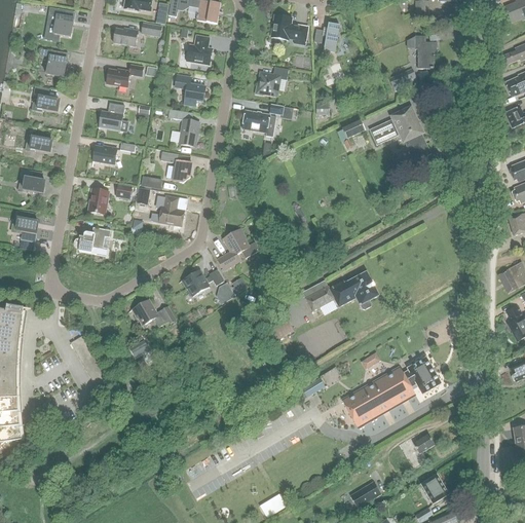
[(125,0),(123,8),(139,10),(139,8),(150,10),(152,0),(125,0)]
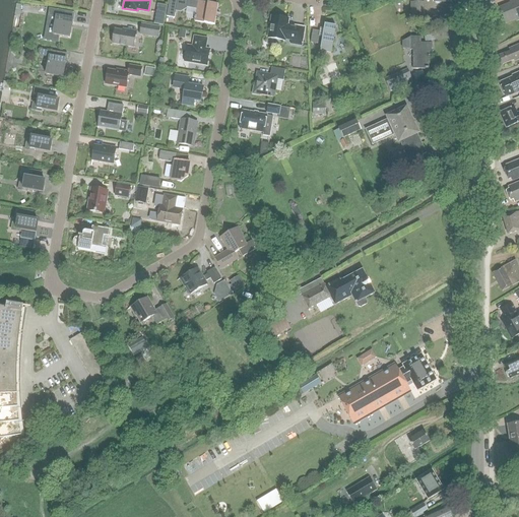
[(167,0),(165,14),(173,15),(175,0),(167,0)]
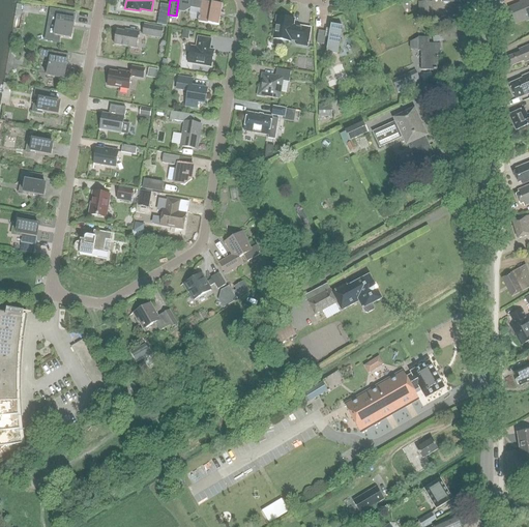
[(190,0),(189,5),(200,7),(198,20),(218,24),(222,2),(209,0),(190,0)]
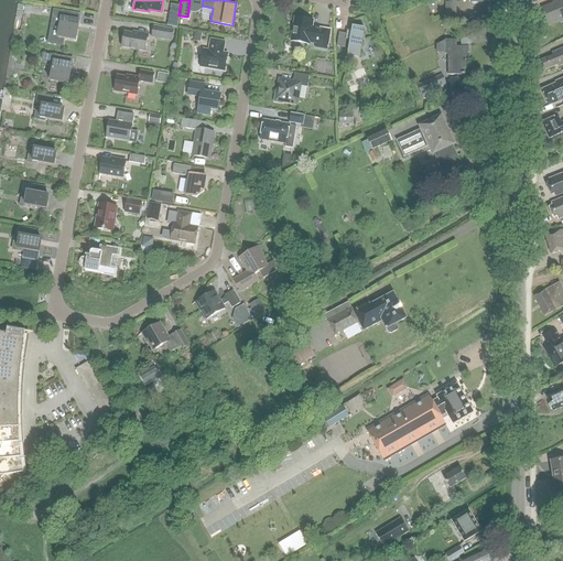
[(459,17),(458,0),(443,0),(444,18),(459,17)]
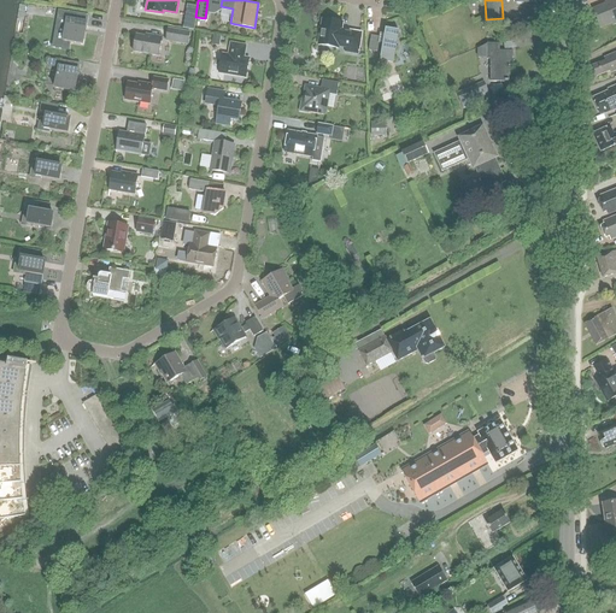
[(615,19),(615,0),(605,0),(605,1),(592,7),(599,25),(610,19),(611,22),(615,19)]
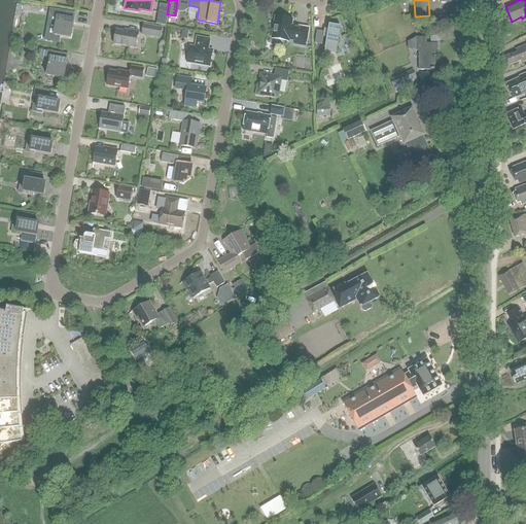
[(155,23),(165,24),(168,4),(159,2),(155,23)]
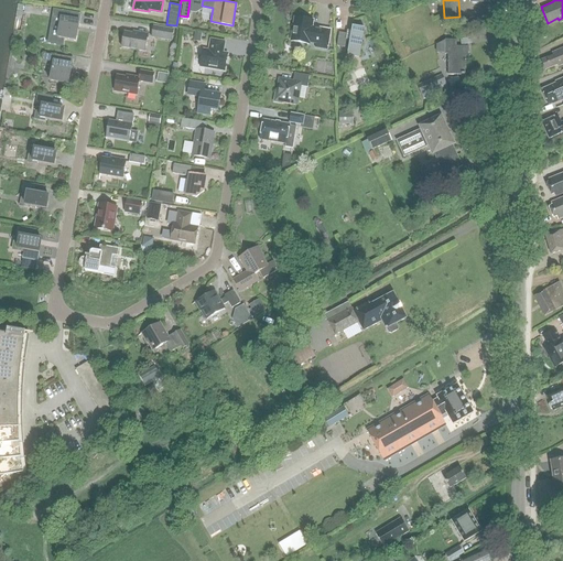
[(52,15),(47,41),(62,44),(63,38),(76,40),(80,12),(62,9),(53,8),(52,15)]
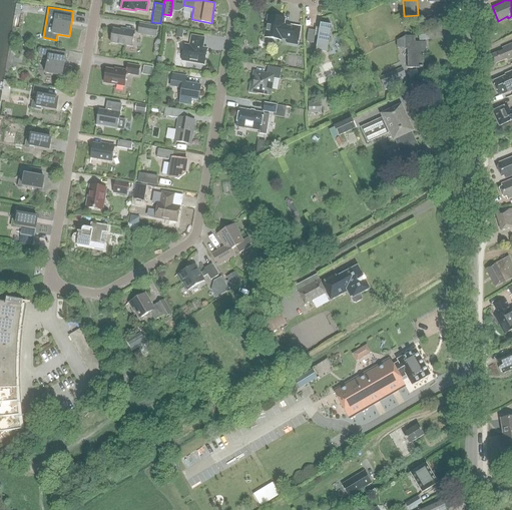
[(281,38),(281,37),(296,39),(298,25),(283,23),(284,16),(269,13),(265,36),(281,38)]
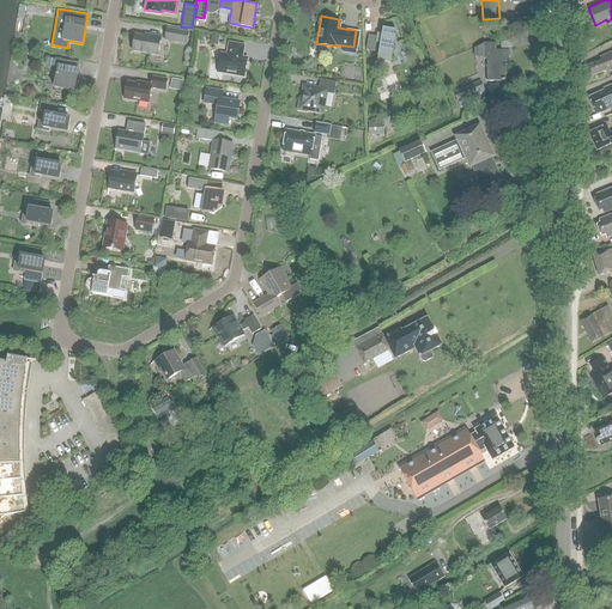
[(165,24),(163,37),(185,42),(187,29),(165,24)]
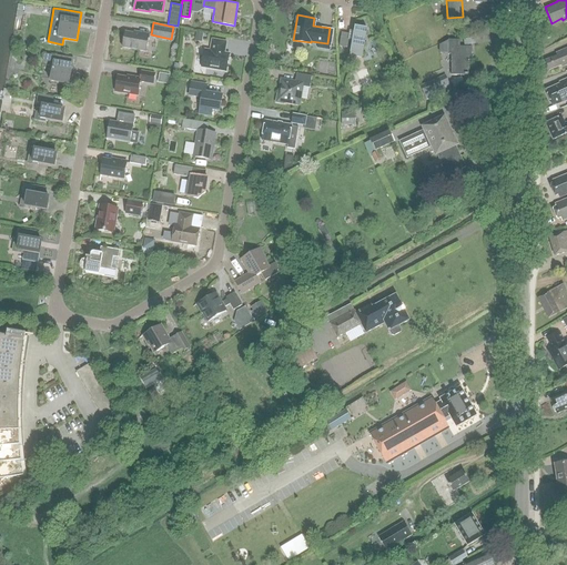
[(354,24),(353,36),(350,53),(362,56),(366,27),(366,28),(367,27),(354,24)]
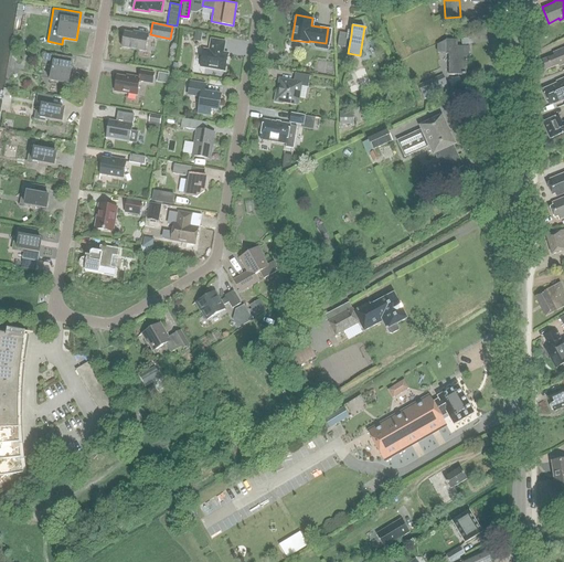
[(145,50),(148,32),(132,30),(132,32),(125,30),(121,45),(145,50)]
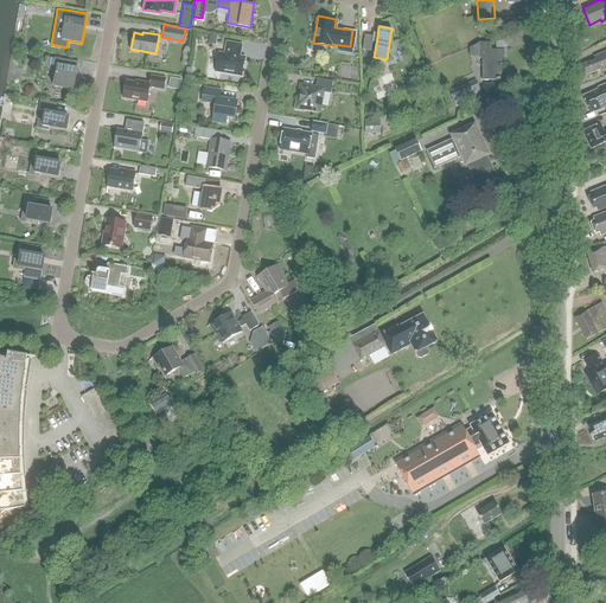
[(371,49),(374,38),(374,34),(365,33),(363,47),(371,49)]
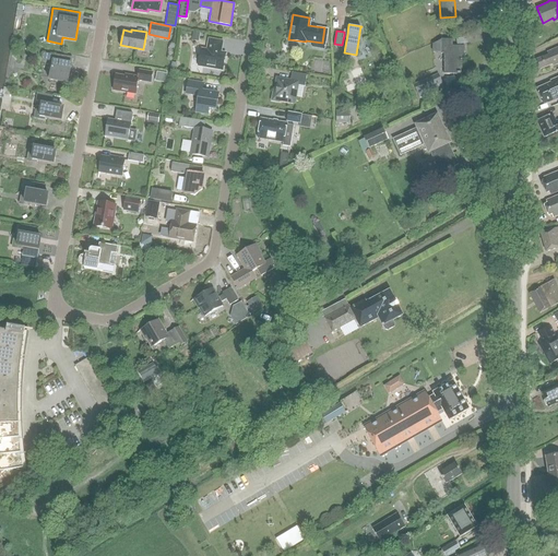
[(463,44),(451,44),(451,37),(440,37),(440,51),(442,51),(443,72),(460,72),(460,57),(463,57),(463,44)]
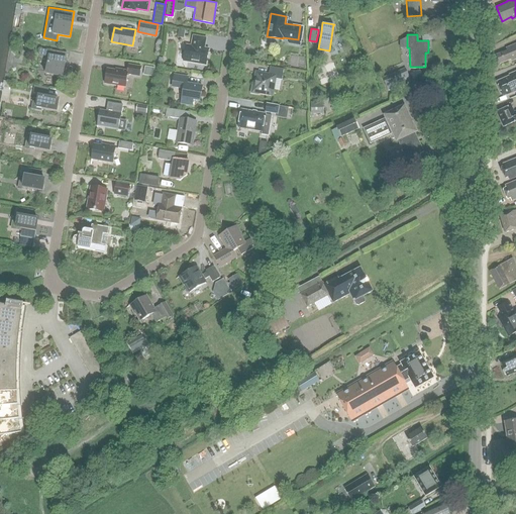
[(205,37),(193,35),(192,45),(186,44),(183,60),(206,64),(209,47),(203,46),(205,37)]
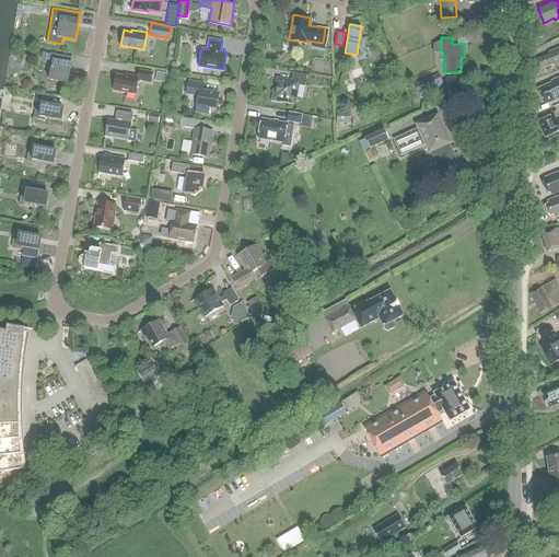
[(536,58),(540,67),(551,62),(552,64),(558,60),(558,45),(547,50),(548,54),(536,58)]
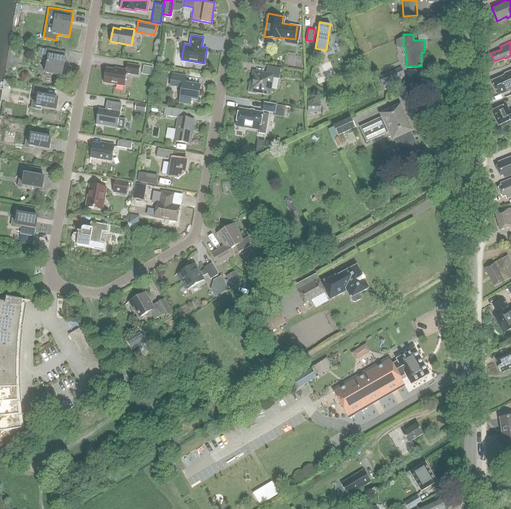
[(37,52),(48,54),(45,72),(62,75),(66,51),(38,46),(37,52)]
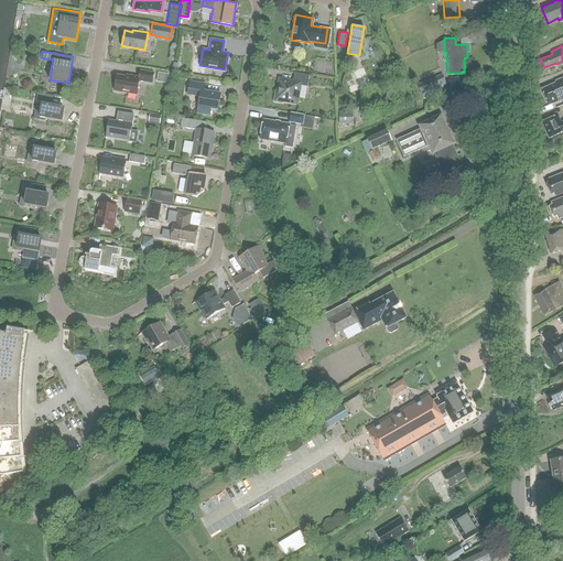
[(152,82),(154,71),(140,68),(139,75),(131,74),(131,76),(117,74),(114,89),(137,93),(139,79),(152,82)]
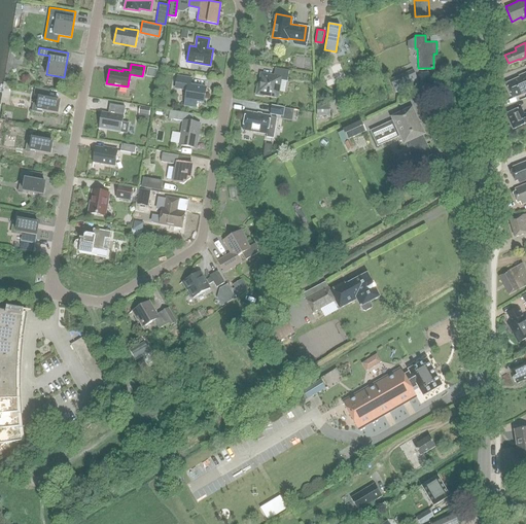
[(156,67),(147,66),(145,74),(155,76),(156,67)]
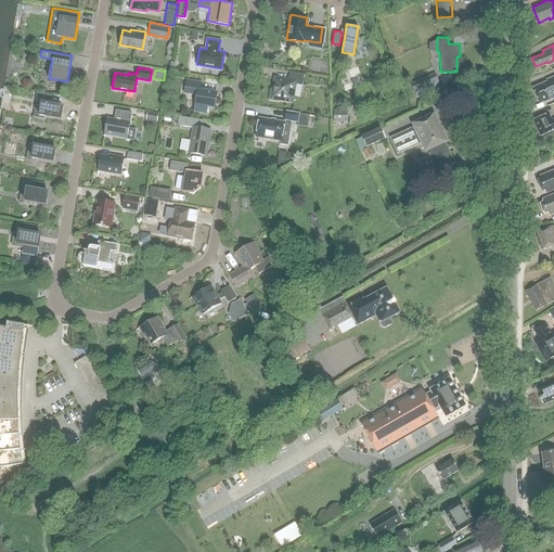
[(270,98),(278,99),(278,98),(292,101),(295,82),(303,84),(305,73),(290,69),(288,78),(274,76),(272,90),(271,90),(270,98)]
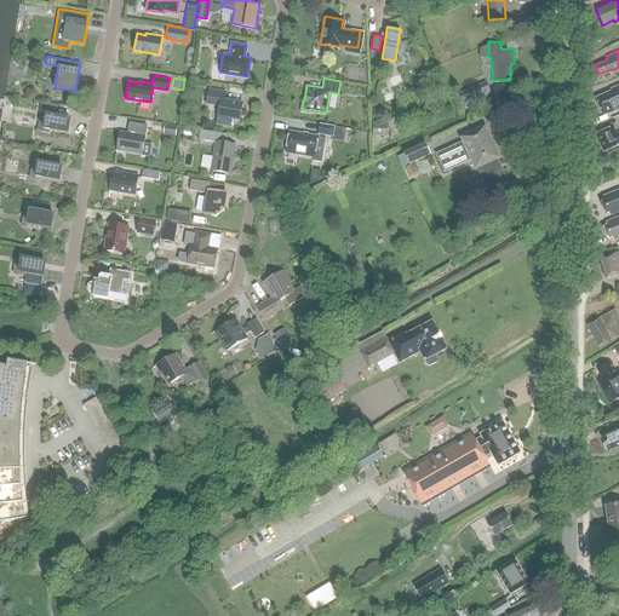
[(592,96),(600,113),(603,111),(603,113),(618,105),(618,81),(608,86),(609,88),(592,96)]
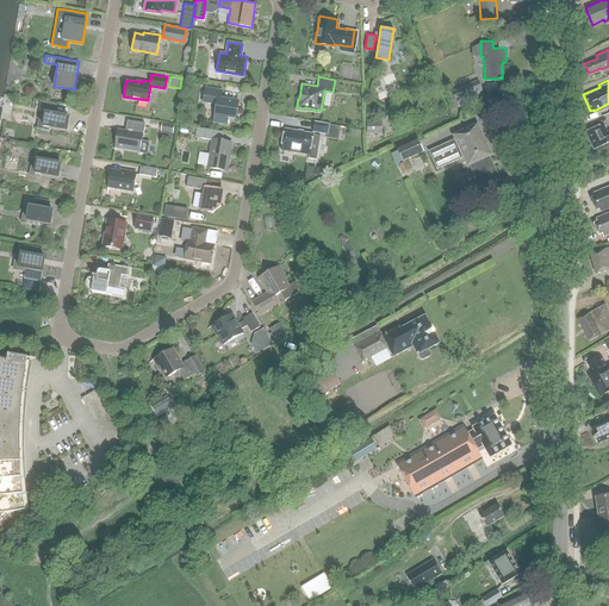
[(219,97),(221,91),(221,87),(203,85),(202,98),(217,100),(215,119),(227,120),(227,116),(236,117),(238,100),(219,97)]
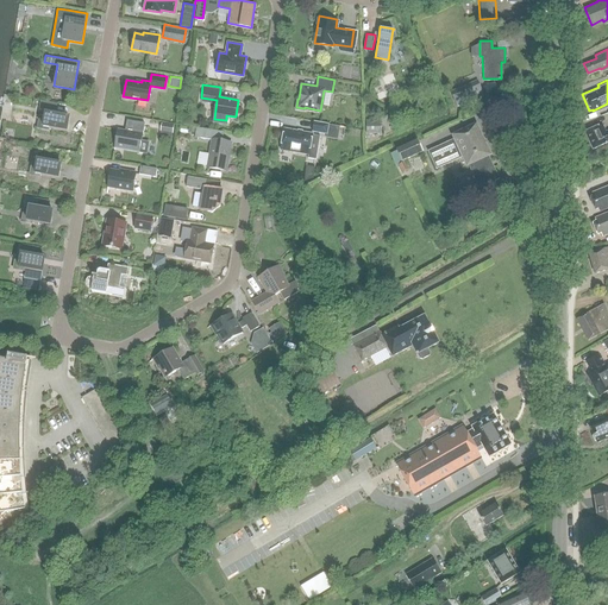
[(38,99),(37,106),(55,109),(56,101),(38,99)]
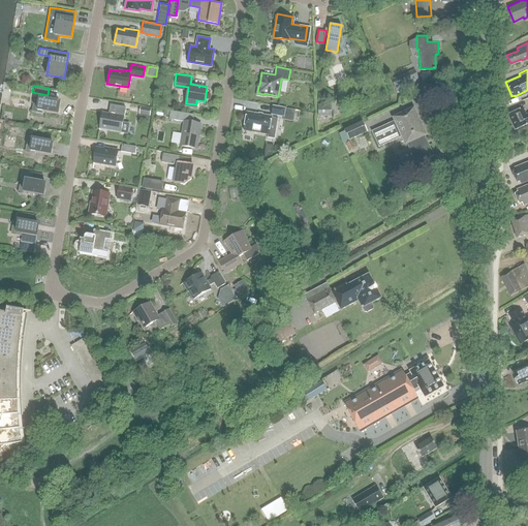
[(37,99),(36,110),(58,113),(60,100),(39,97),(39,99),(37,99)]
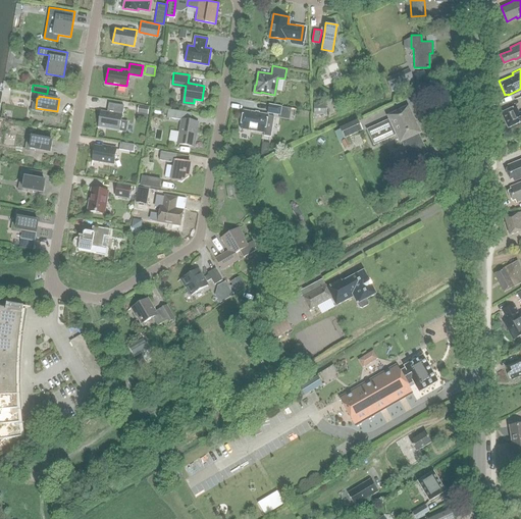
[(312,112),(325,112),(324,100),(312,101),(312,112)]
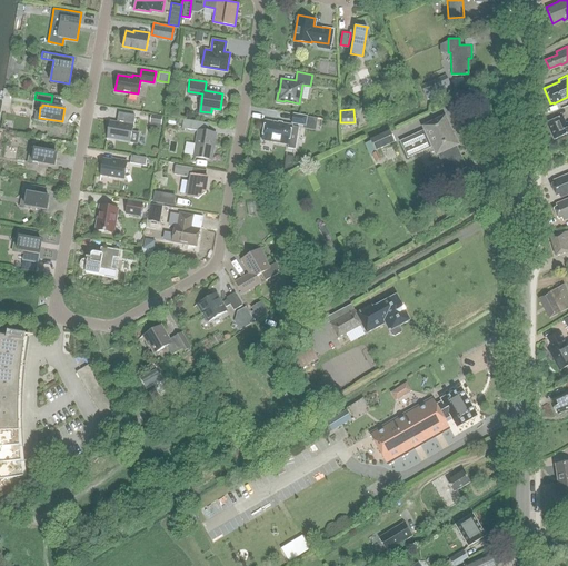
[(138,130),(132,129),(135,113),(118,111),(117,122),(109,121),(107,136),(136,140),(138,130)]
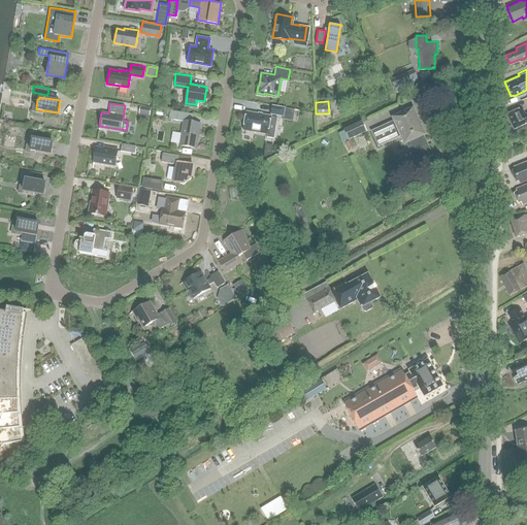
[(138,104),(137,111),(147,113),(150,106),(138,104)]
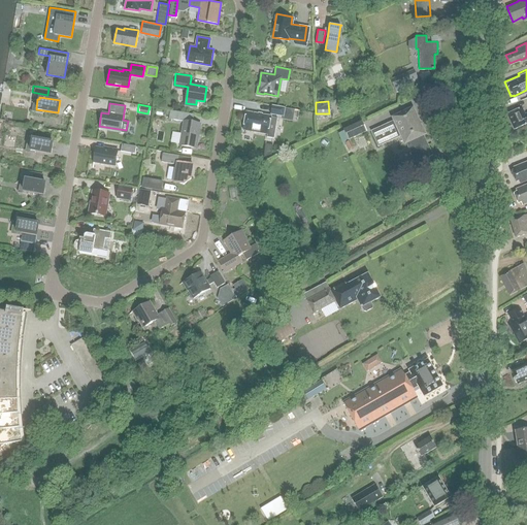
[(294,107),(271,104),(269,112),(283,115),(282,118),(292,119),(294,107)]
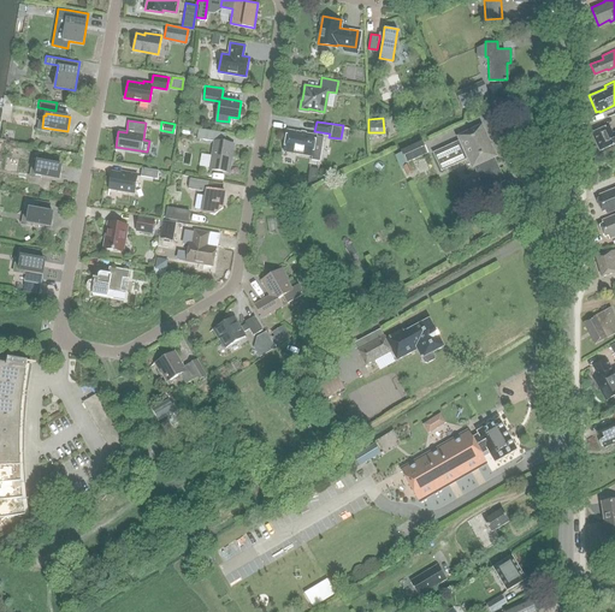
[(504,178),(494,154),(479,124),(459,135),(460,138),(432,150),(441,170),(468,156),(484,189),(504,178)]
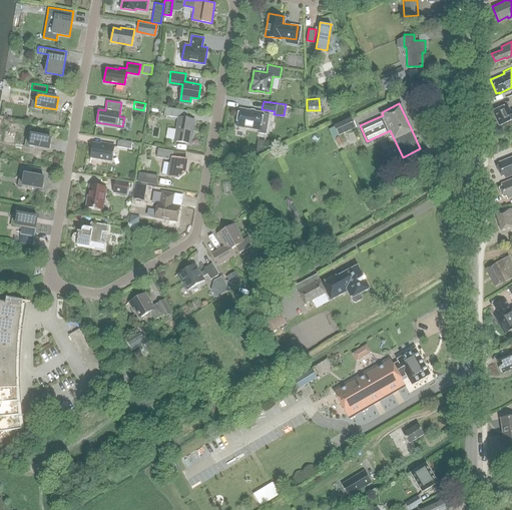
[(511,117),(511,107),(509,109),(506,103),(491,110),(498,124),(511,117)]
